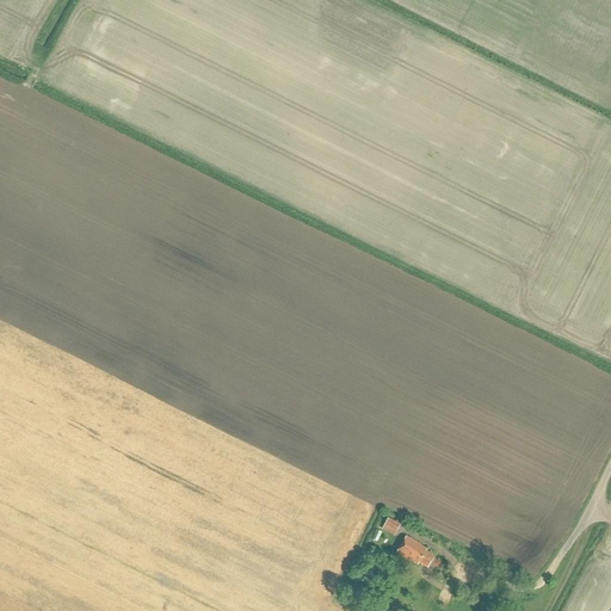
[(395,535),(401,524),(389,518),(383,529),(395,535)]
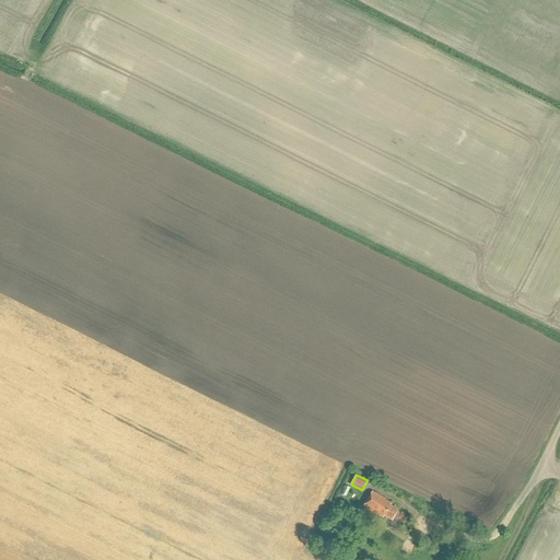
[(392,521),(398,511),(389,505),(391,504),(385,500),(385,499),(372,492),(363,508),(371,513),(372,512),(383,518),(384,516),(392,521)]
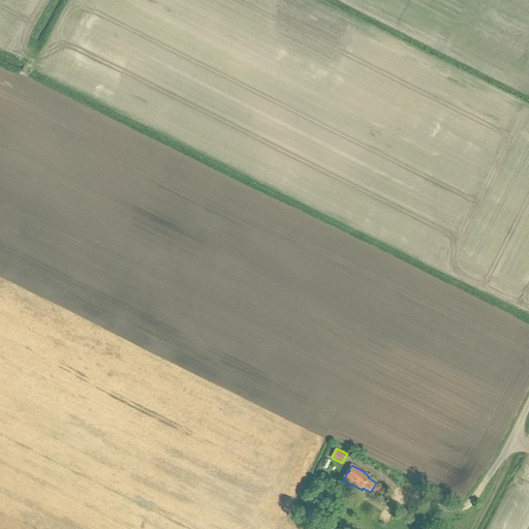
[(348,489),(346,493),(355,498),(358,494),(348,489)]
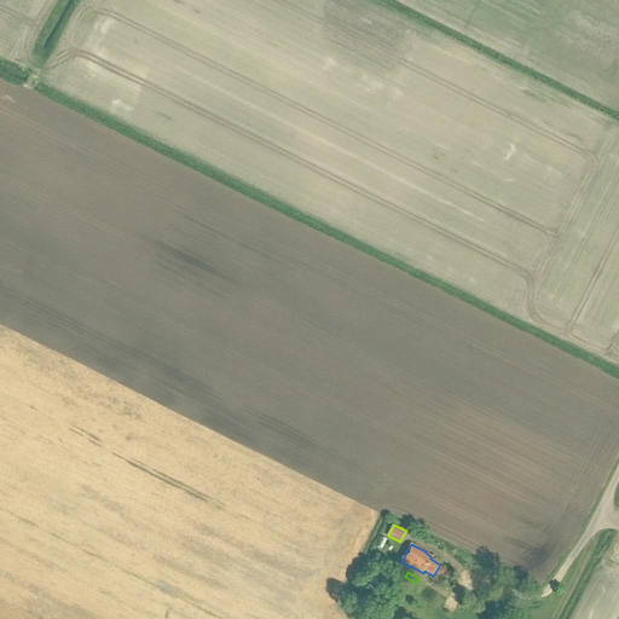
[(375,585),(376,578),(365,577),(364,584),(364,589),(370,590),(370,585),(375,585)]
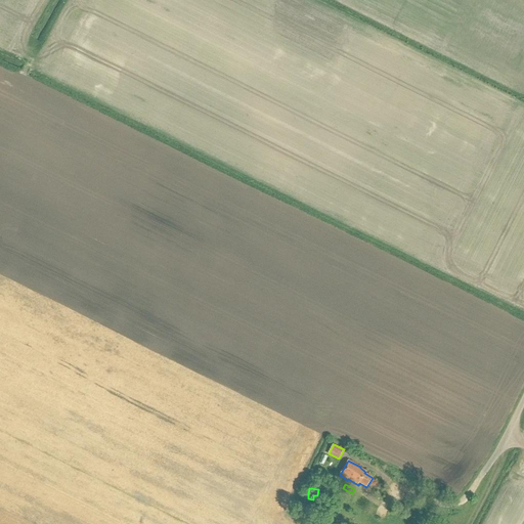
[(302,504),(299,513),(312,518),(315,510),(302,504)]
